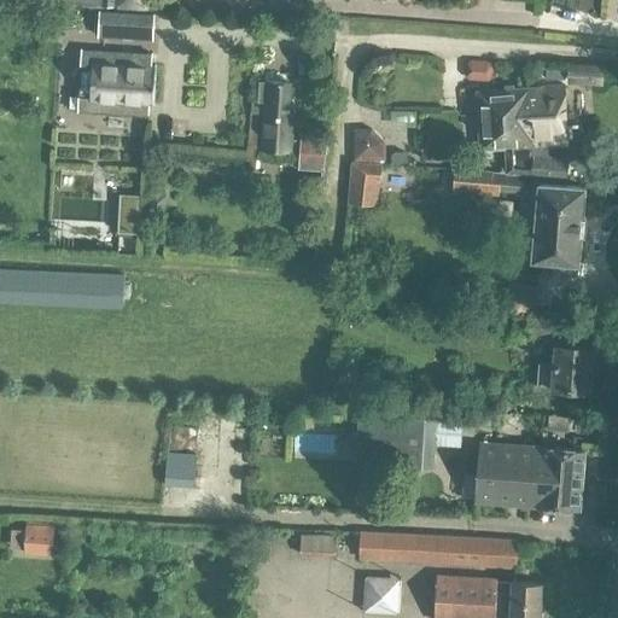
[(99,38),(153,40),(156,13),(100,10),(99,38)]
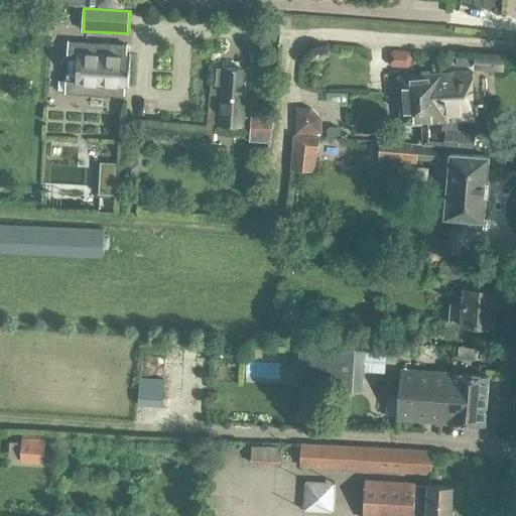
[(66,93),(125,97),(125,87),(128,88),(130,54),(127,54),(128,44),(69,40),(68,53),(77,54),(76,82),(66,81),(66,93)]
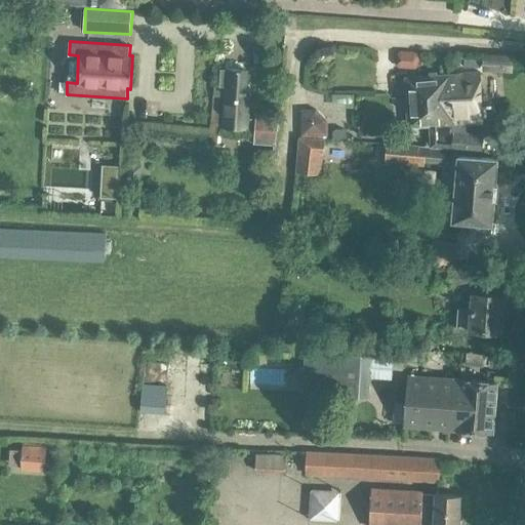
[(416,51),(400,50),(397,53),(396,65),(399,68),(415,68),(418,66),(419,55),(416,51)]
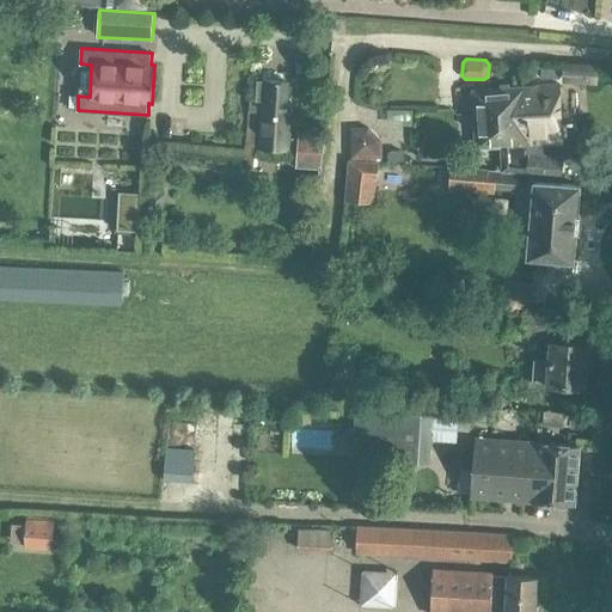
[(540,83),(564,81),(561,63),(539,63),(540,83)]
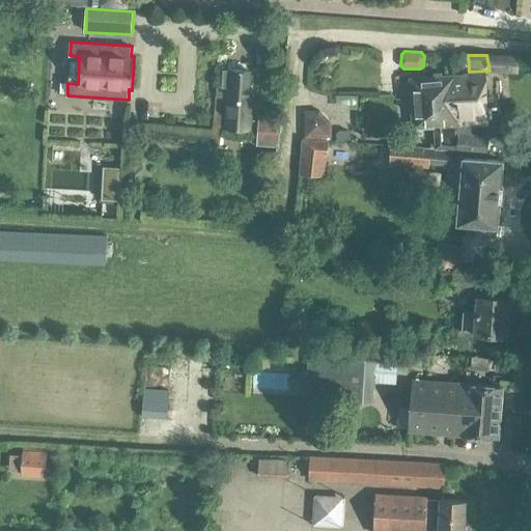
[(230,82),(228,82),(224,127),(251,129),(250,136),(256,136),(255,144),(276,146),(279,115),(257,114),(257,120),(250,120),(252,102),(248,102),(250,74),(231,72),(230,82)]
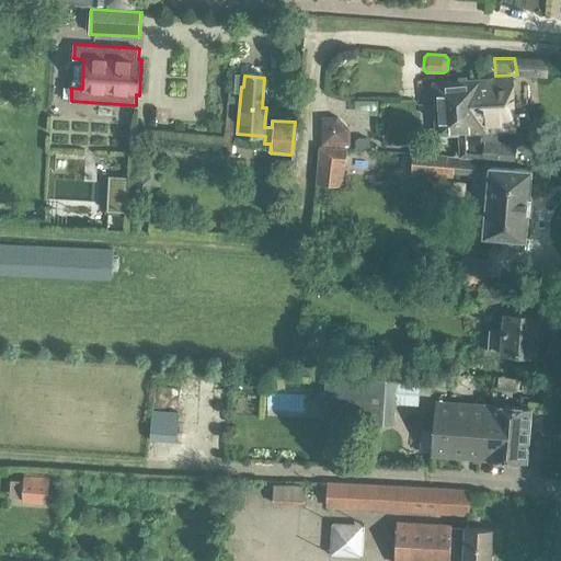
[(481,80),(483,102),(487,133),(485,133),(485,142),(484,160),(497,161),(517,159),(516,141),(500,142),(500,132),(517,130),(514,77),(481,80)]
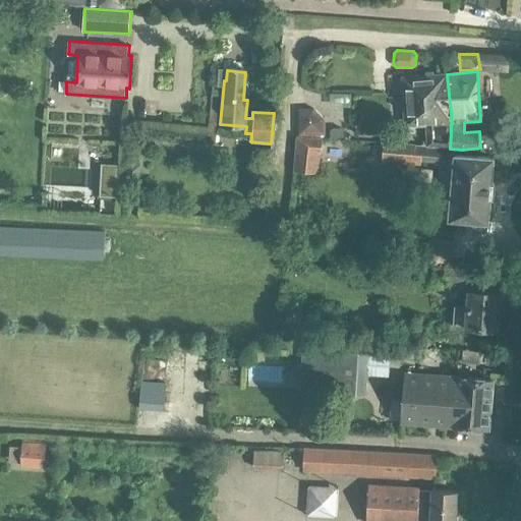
[(403,78),(404,98),(449,95),(447,74),(403,78)]
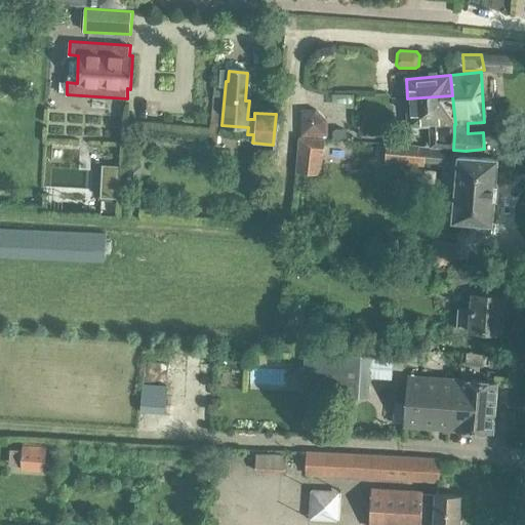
[(434,148),(453,150),(454,133),(454,124),(455,124),(452,95),(407,98),(409,127),(429,126),(430,148),(434,148)]
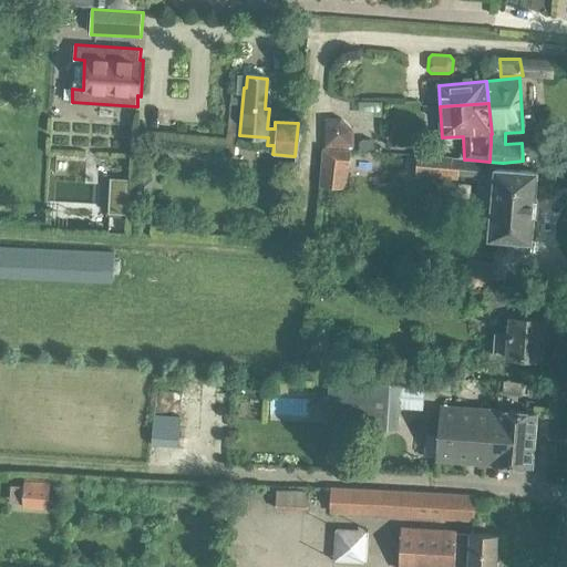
[(326,147),(354,146),(354,130),(342,119),(325,119),(326,147)]
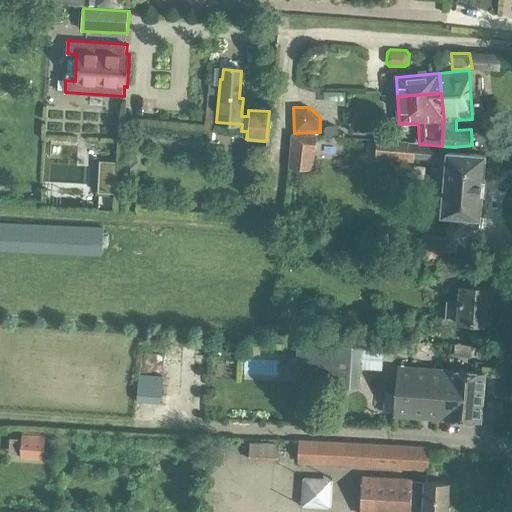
[(325,135),(338,136),(338,128),(335,125),(327,126),(325,128),(325,135)]
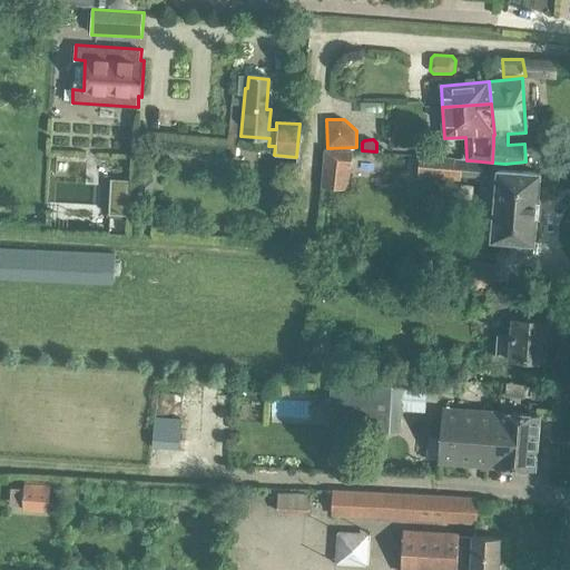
[(324,148),(321,187),(335,188),(335,193),(347,194),(349,189),(352,167),(351,167),(353,151),(324,148)]
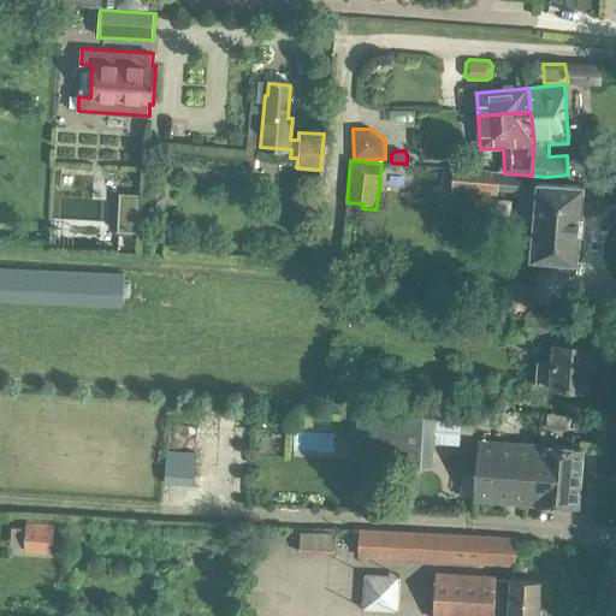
[(454,169),(452,190),(497,194),(497,190),(520,191),(514,253),(532,254),(531,259),(552,260),(552,272),(575,273),(575,262),(576,262),(584,187),(538,183),(539,177),(509,175),(454,169)]
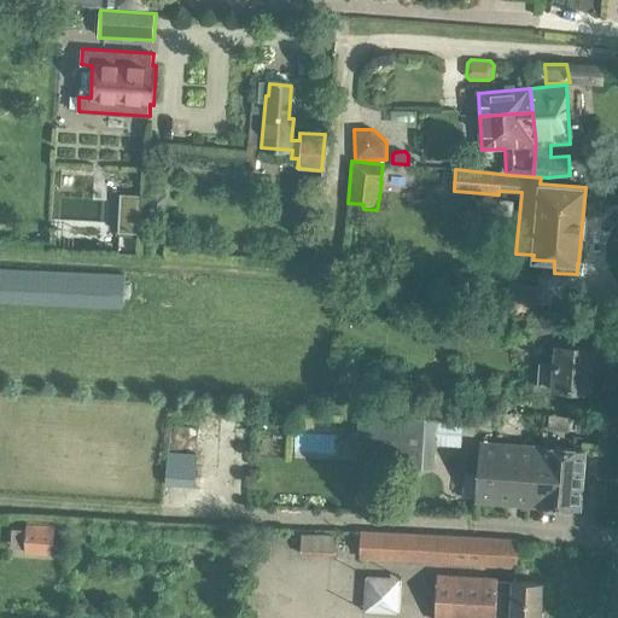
[(297,175),(295,202),(321,204),(322,176),(297,175)]
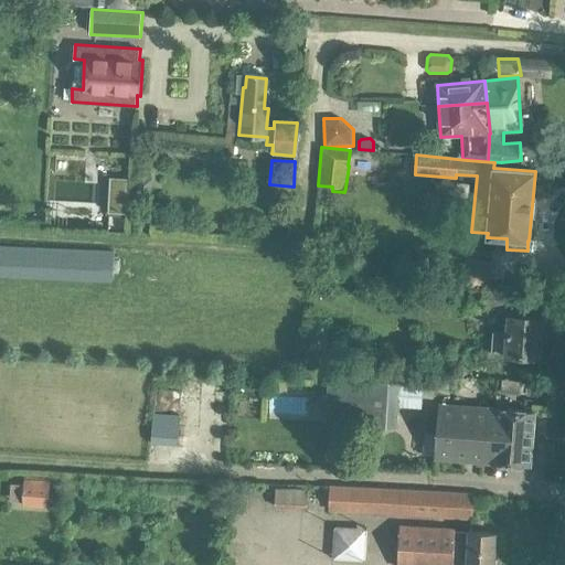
[(0,276),(113,281),(114,255),(0,249),(0,276)]
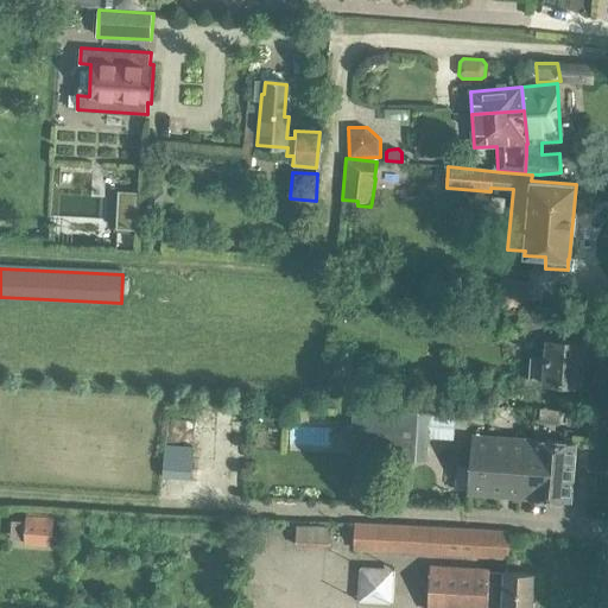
[(520,312),(519,328),(549,330),(551,315),(520,312)]
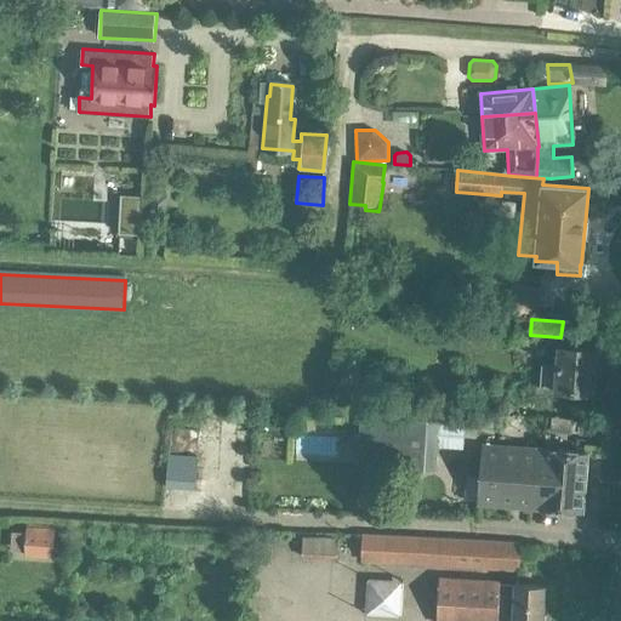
[(556,389),(592,392),(594,348),(558,346),(557,365),(541,364),(540,388),(556,389)]
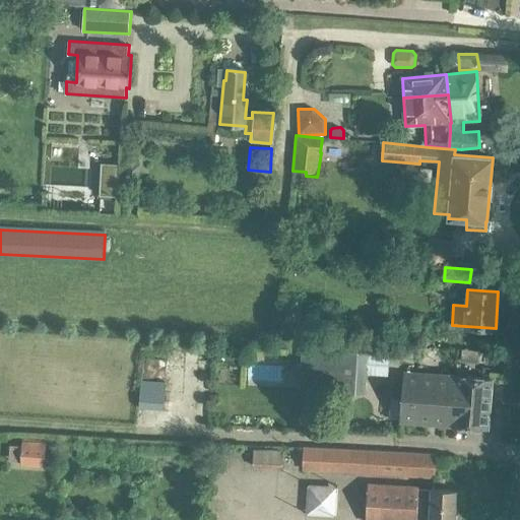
[(389,353),(312,349),(310,389),(364,392),(365,373),(389,374),(389,365),(400,365),(400,349),(390,348),(389,353)]
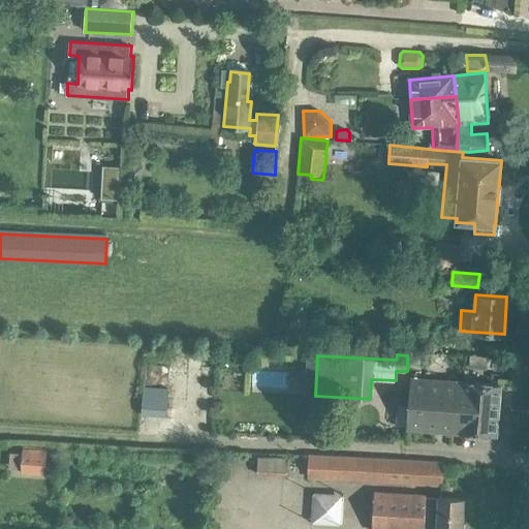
[(469,368),(487,370),(488,356),(470,355),(469,368)]
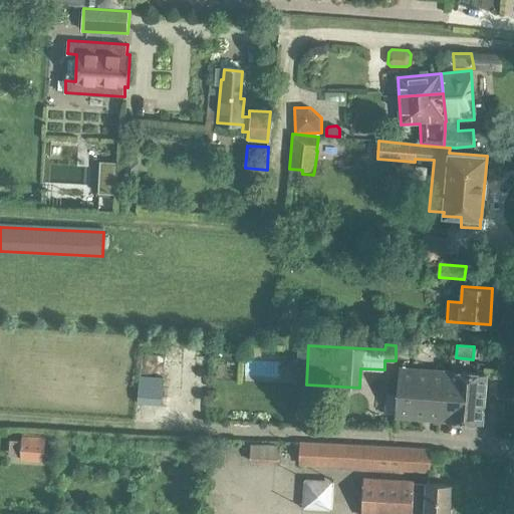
[(386,394),(383,414),(398,415),(398,418),(432,421),(442,421),(442,412),(448,413),(451,371),(402,367),(400,395),(386,394)]
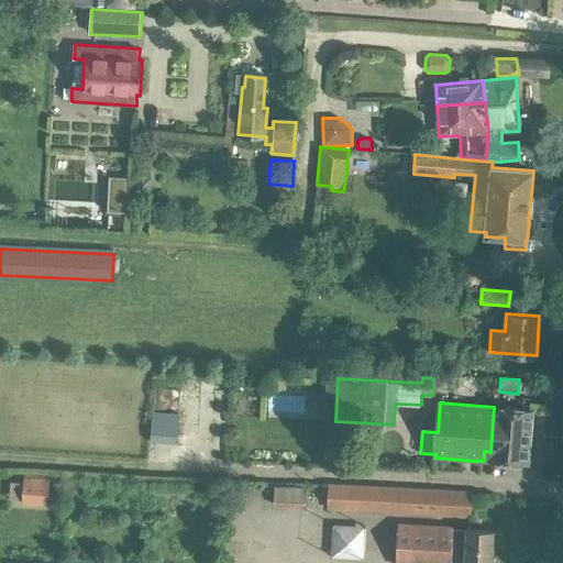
[(484,451),(484,461),(530,465),(533,410),(494,407),(490,452),(484,451)]
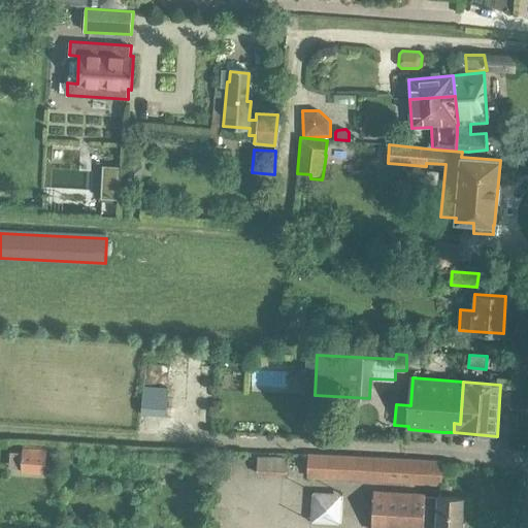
[(167,398),(142,396),(141,414),(166,416),(167,398)]
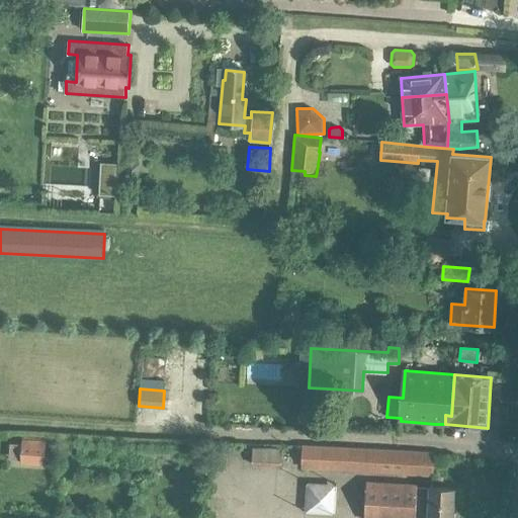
[(45,465),(47,441),(22,439),(20,463),(45,465)]
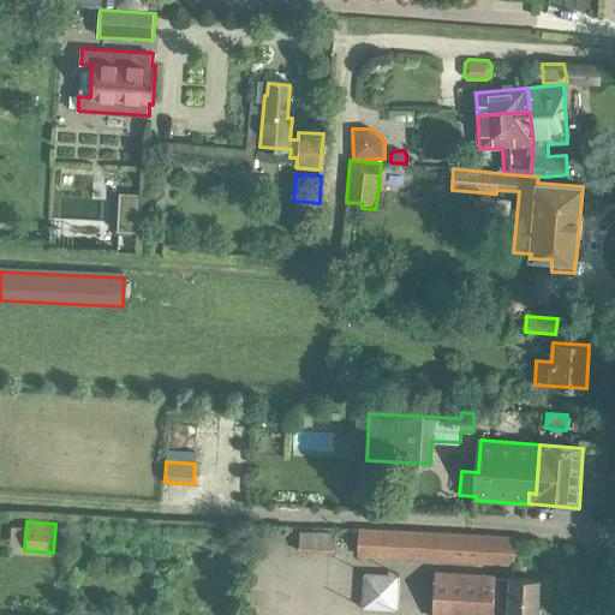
[(515,536),(359,527),(358,555),(514,563),(515,536)]
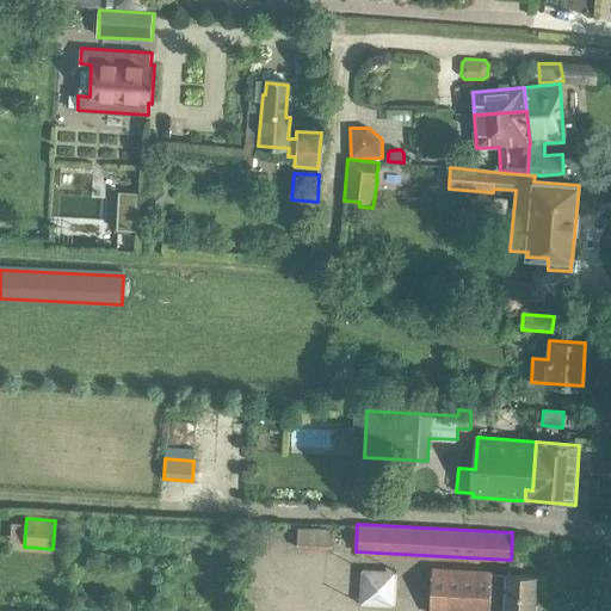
[(430,610),(532,610),(535,575),(506,575),(492,575),(492,572),(432,568),(430,610)]
